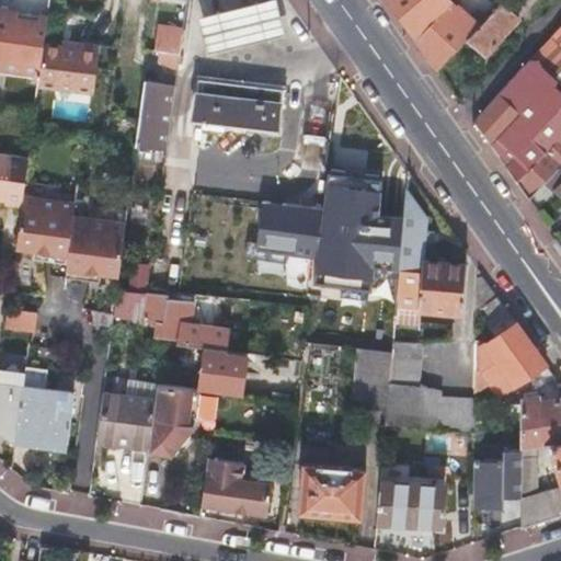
[(9,0),(0,64),(0,68),(37,73),(42,45),(47,0),(9,0)]
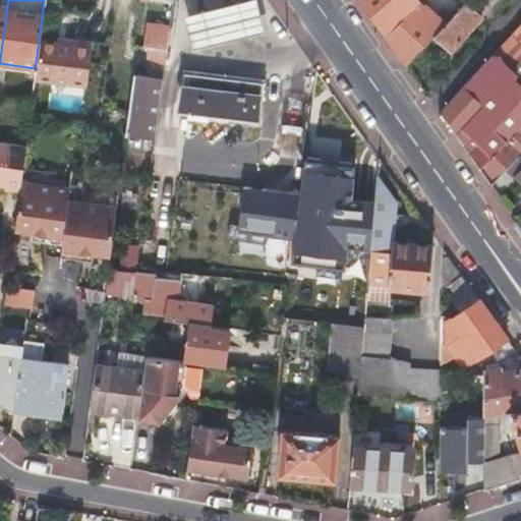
[(261,33),(252,0),(249,0),(185,16),(193,49),(261,33)]
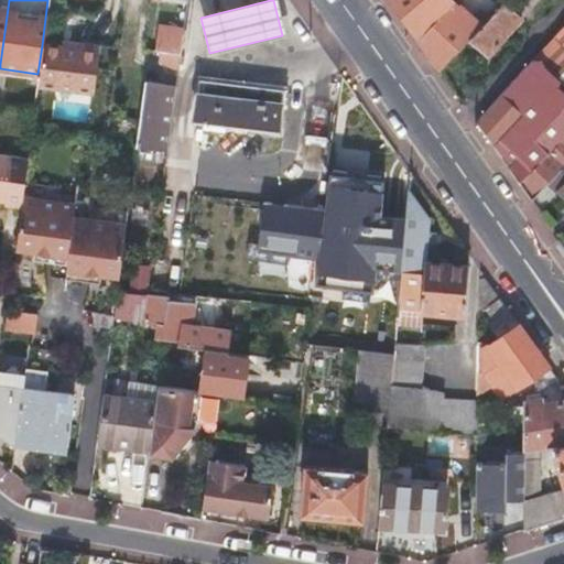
[(388,0),(416,40),(452,2),(449,0),(388,0)]
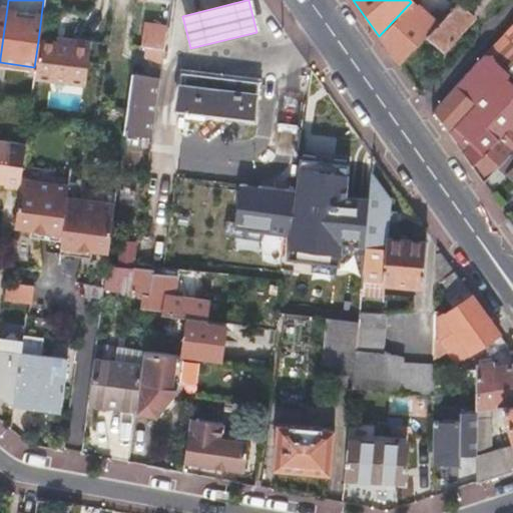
[(437,23),(426,35),(442,50),(472,17),(467,12),(478,0),(457,0),(456,2),(437,23)]
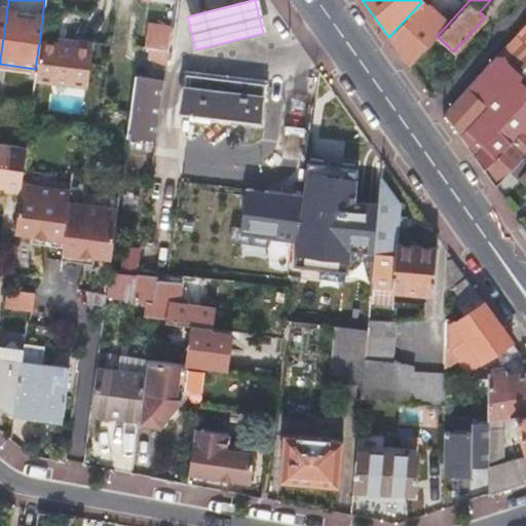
[(450,0),(437,14),(448,24),(467,2),(465,0),(450,0)]
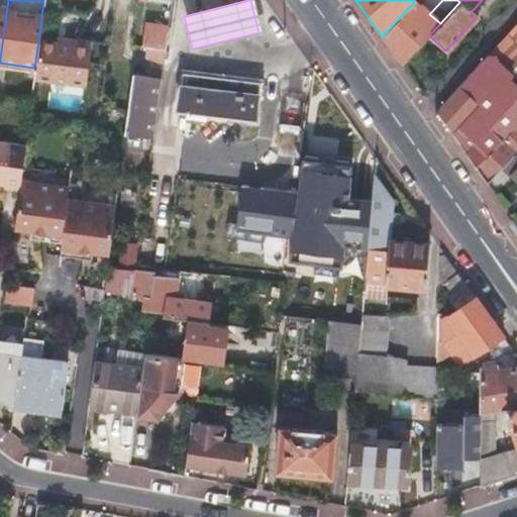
[(382,36),(402,65),(429,35),(440,23),(429,14),(415,1),(414,2),(382,36)]
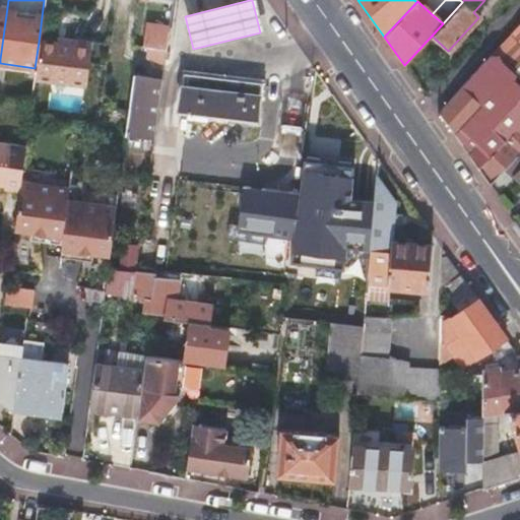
[(519,21),(510,34),(519,44),(519,21)]
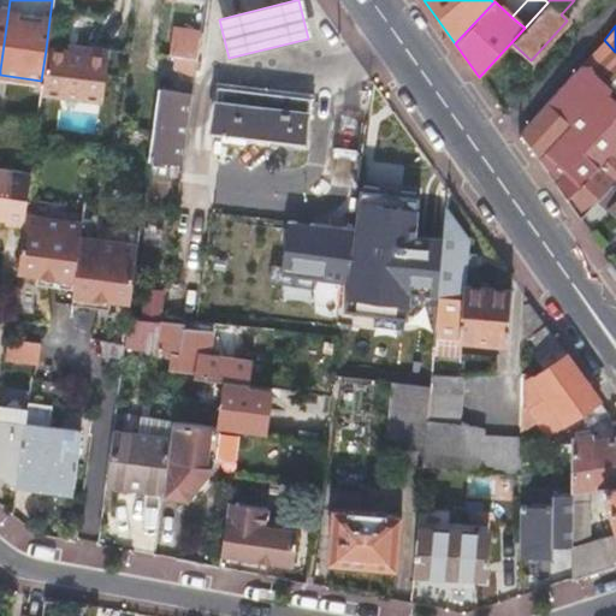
[(173,54),(194,58),(196,36),(177,34),(173,54)]
